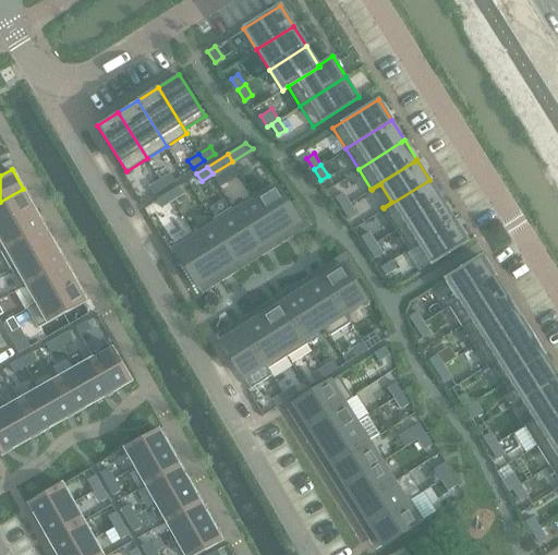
[(170,171),(159,179),(164,185),(174,179),(170,171)]
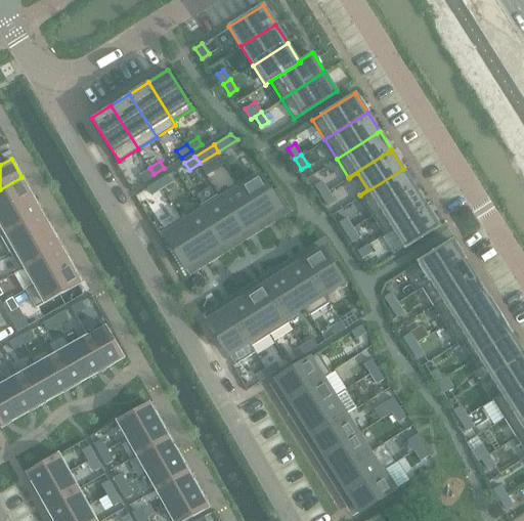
[(149,168),(139,174),(143,181),(154,174),(149,168)]
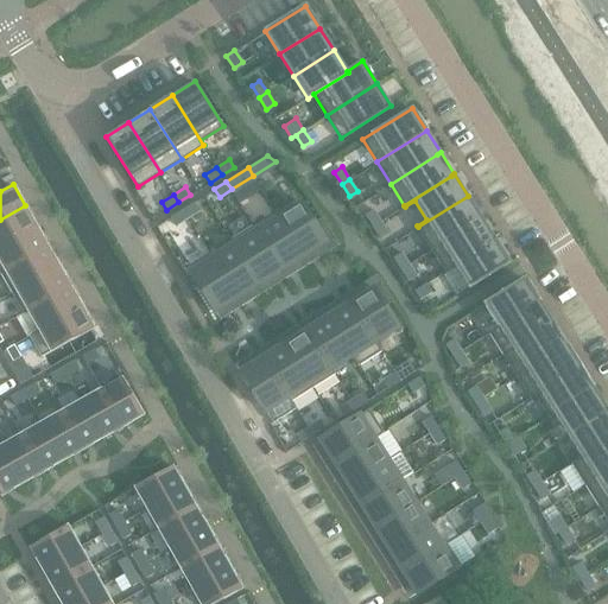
[(431,248),(481,217),(468,196),(418,227),(431,248)]
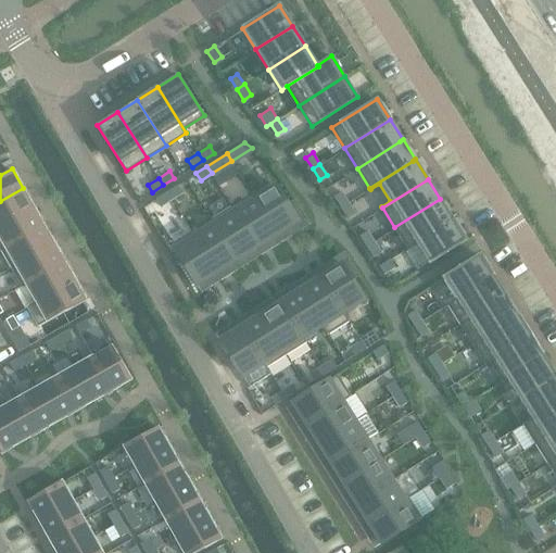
[(178,184),(166,191),(172,198),(182,191),(178,184)]
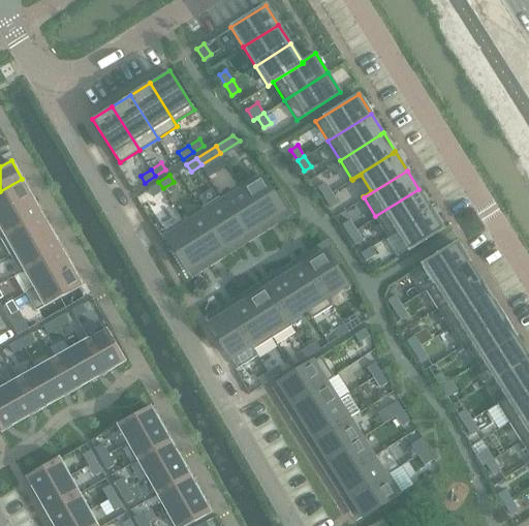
[(289,205),(280,189),(273,193),(261,175),(243,187),(240,183),(239,183),(263,221),(283,209),(289,205)]
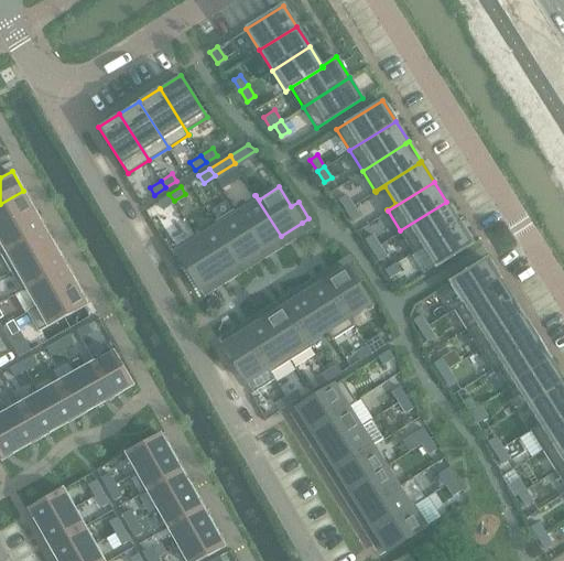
[(0,204),(0,228),(34,209),(23,191),(0,204)]
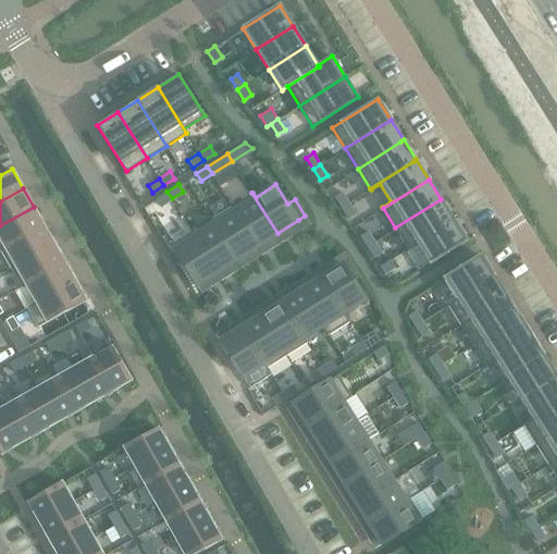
[(341,207),(348,201),(342,191),(334,195),(341,207)]
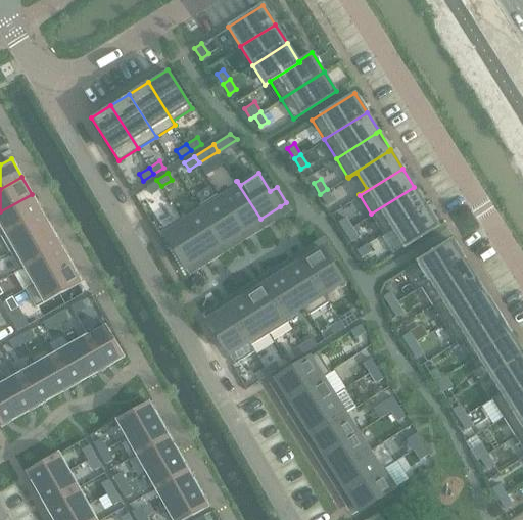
[(156,180),(146,186),(150,193),(161,186),(156,180)]
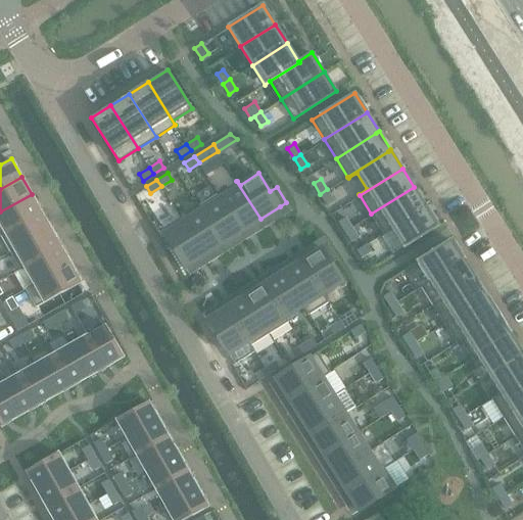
[(260,219),(236,181),(218,193),(241,231),(260,219)]
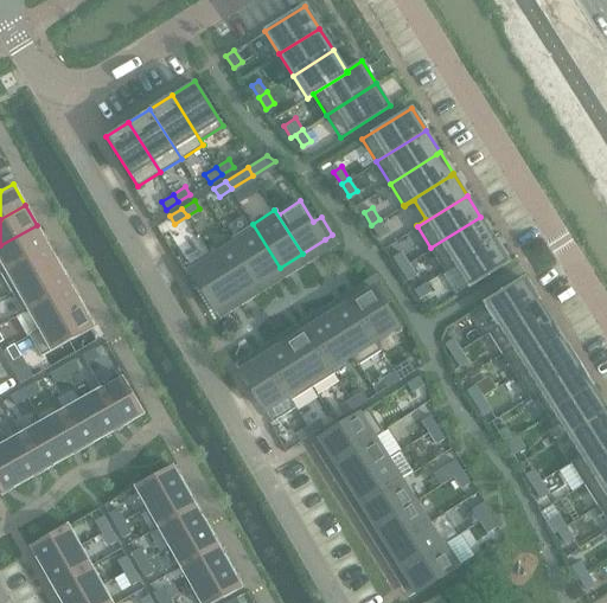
[(494,238),(480,217),(430,248),(445,270),(494,238)]
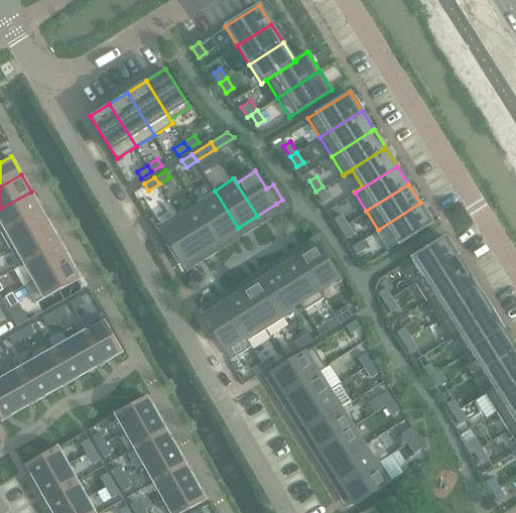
[(323,202),(330,198),(323,186),(315,191),(323,202)]
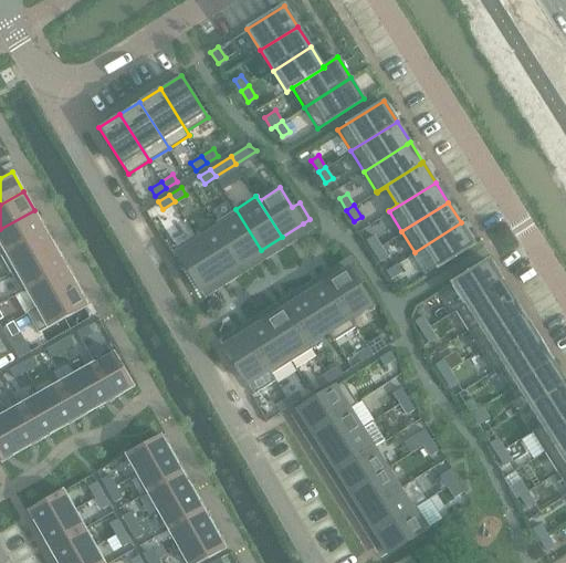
[(261,250),(236,209),(216,221),(241,262),(261,250)]
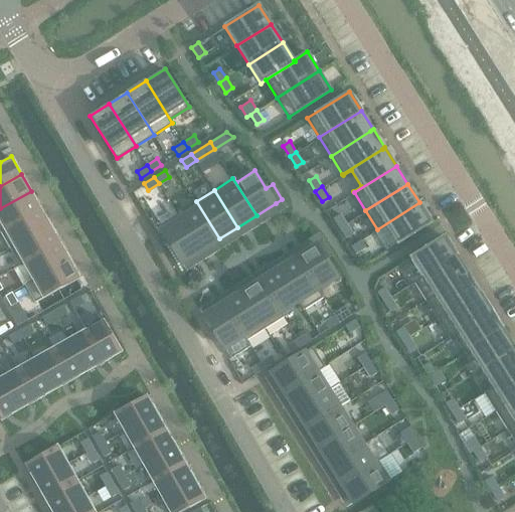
[(0,208),(0,228),(1,230),(5,228),(40,208),(31,191),(0,208)]
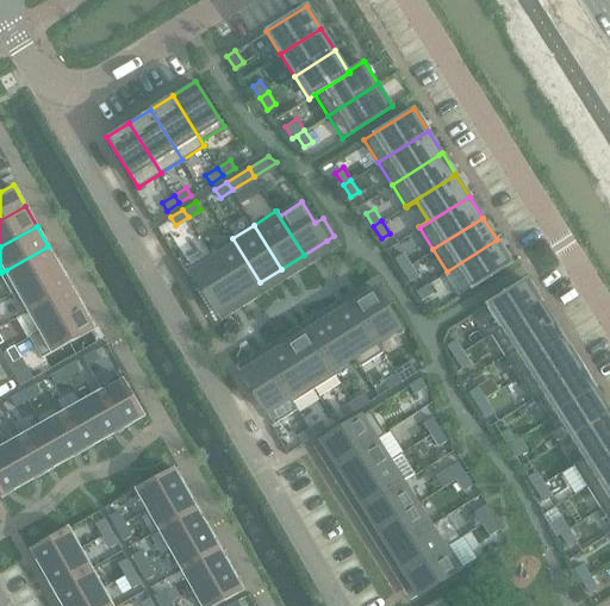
[(260,282),(232,238),(231,239),(235,244),(215,256),(211,251),(211,252),(238,297),(260,282)]
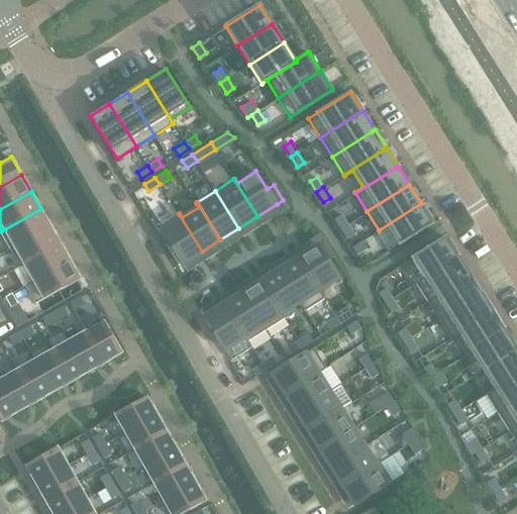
[(399,244),(433,222),(421,203),(379,230),(379,231),(387,225),(399,244)]
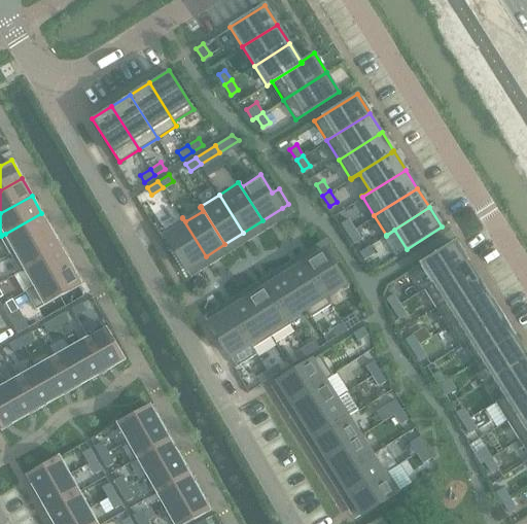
[(5,234),(1,236),(10,253),(51,230),(41,213),(5,234)]
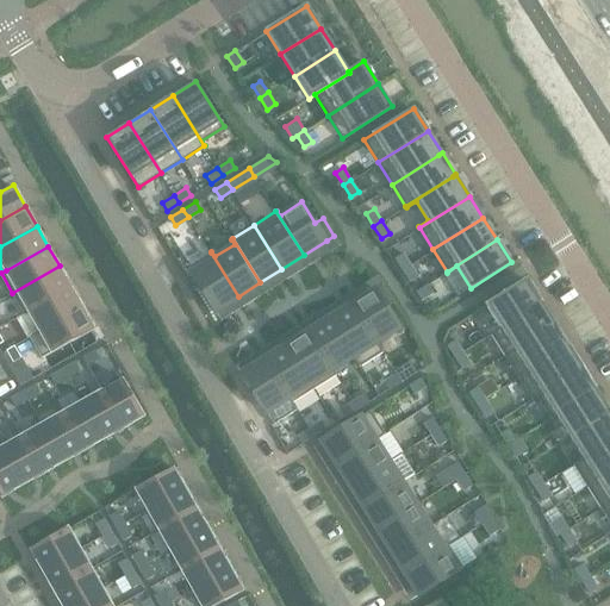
[(410,263),(403,251),(394,257),(403,268),(410,263)]
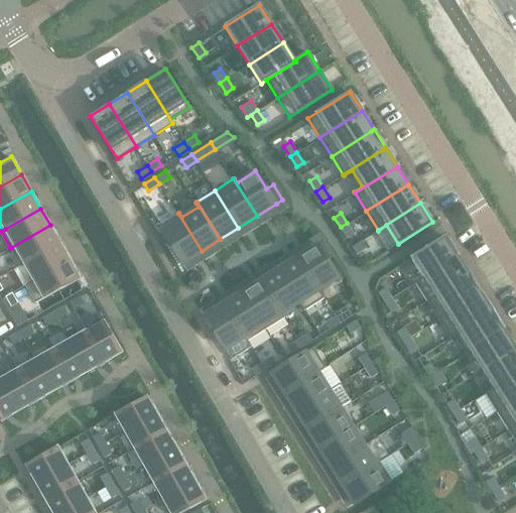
[(202,251),(178,214),(158,226),(182,263),(182,262),(202,251)]
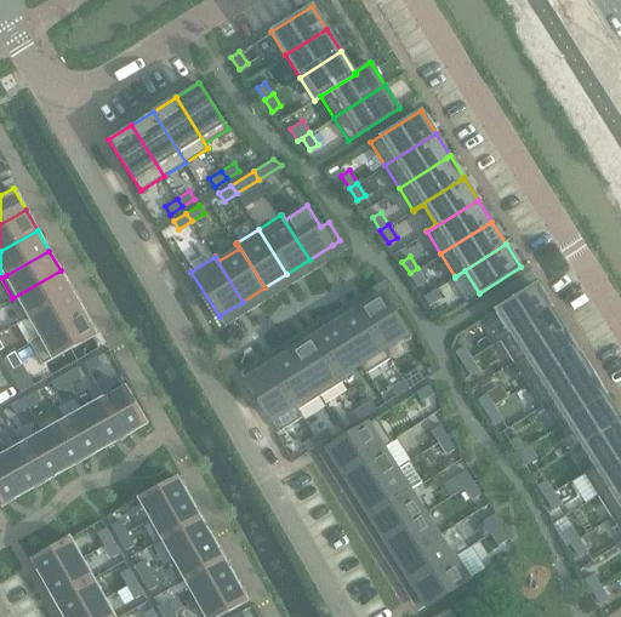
[(426,280),(417,268),(410,273),(417,285),(426,280)]
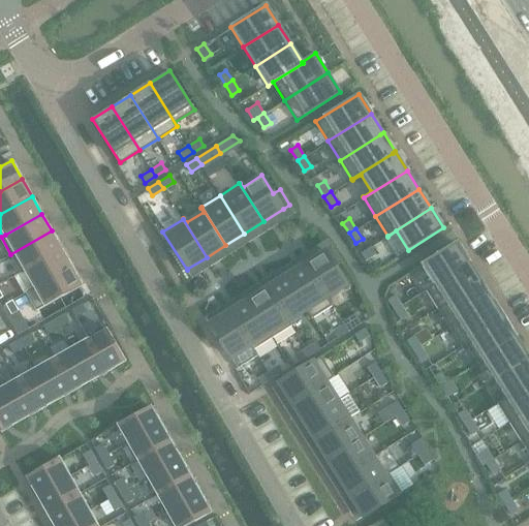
[(52,230),(10,254),(21,271),(25,269),(61,248),(52,230)]
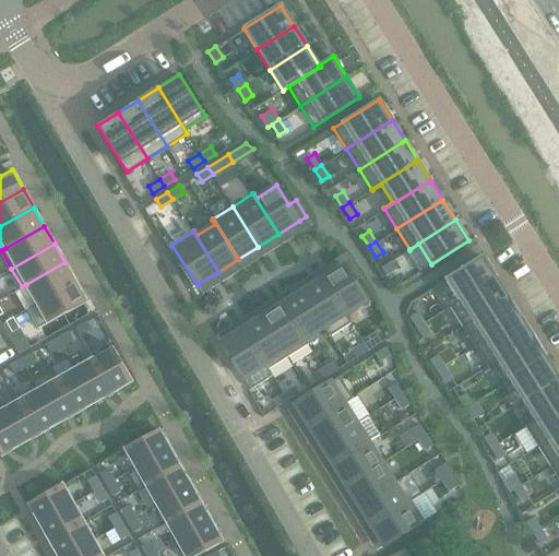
[(450,305),(496,276),(483,256),(445,279),(459,298),(449,305),(450,305)]
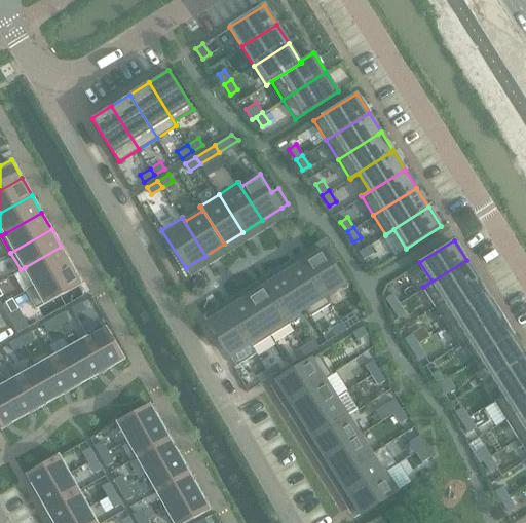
[(344,283),(332,264),(339,259),(330,245),(323,249),(303,261),(330,303),(331,302),(326,294),(344,283)]
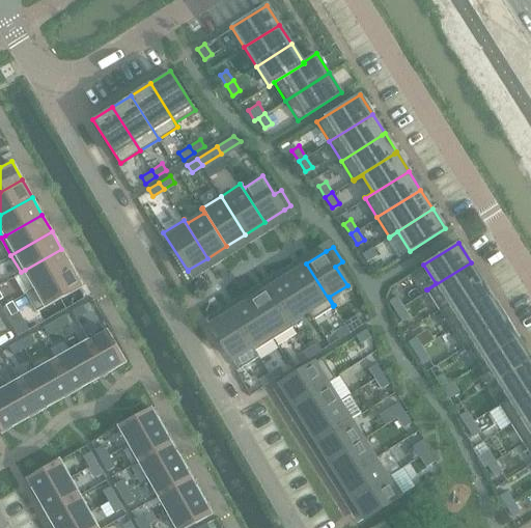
[(366,260),(376,253),(372,247),(362,253),(366,260)]
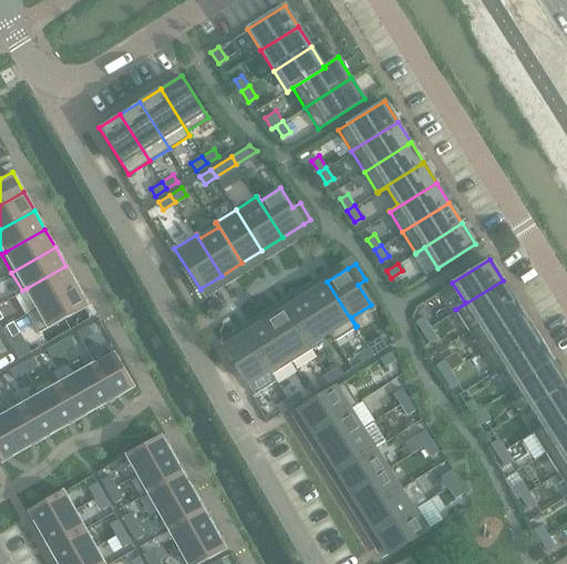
[(27,288),(22,290),(22,291),(27,289),(37,306),(27,311),(28,311),(37,307),(76,285),(65,266),(27,288)]
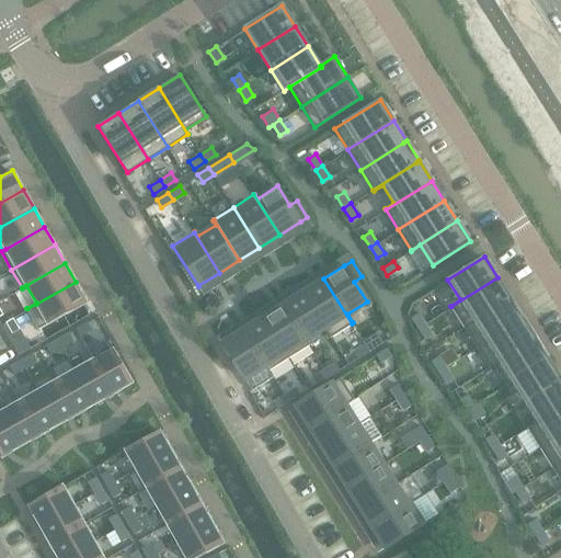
[(507,299),(511,297),(497,277),(451,306),(465,327),(507,299)]
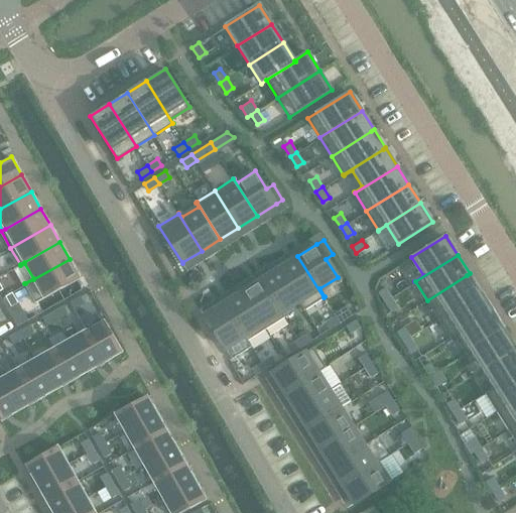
[(324,297),(297,256),(279,267),(304,308),(324,297)]
